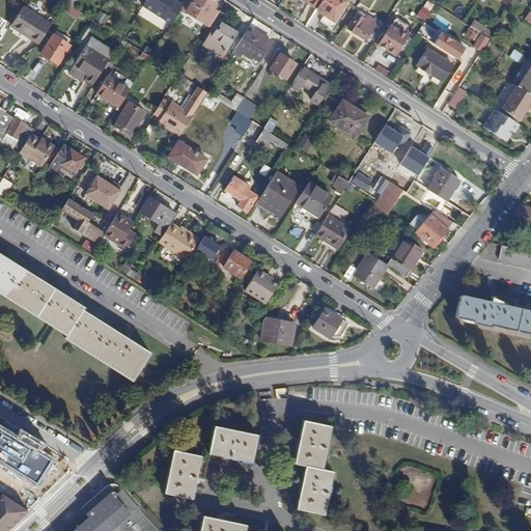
[(205,11),(211,15),(217,5),(208,0),(187,0),(182,9),(199,20),(205,11)]
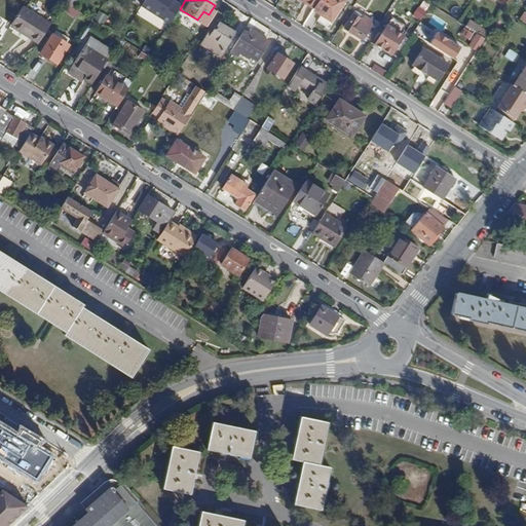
[(304,3),(313,9),(318,0),(301,0),(305,2),(304,3)]
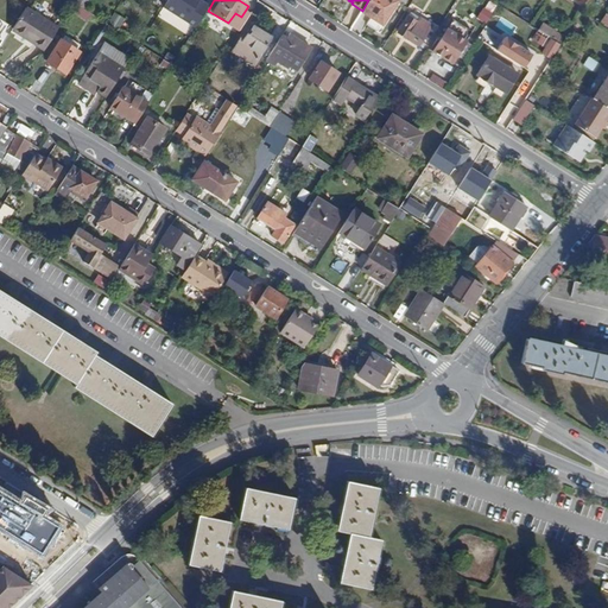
[(363,24),(379,33),(399,0),(368,0),(362,11),(369,14),(363,24)]
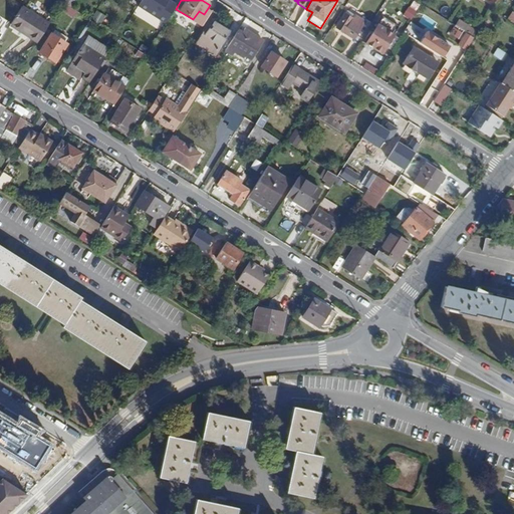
[(59,9),(73,18),(77,11),(63,2),(59,9)]
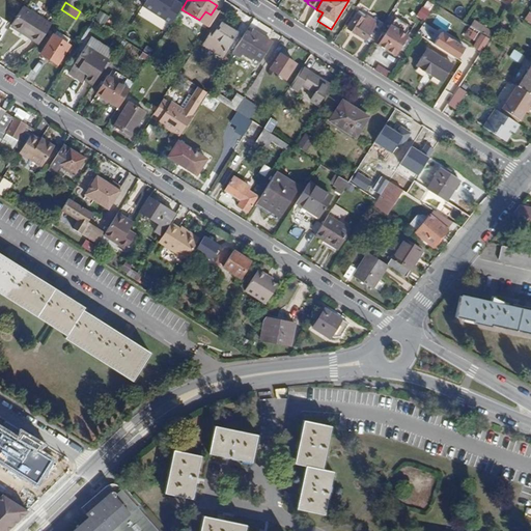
[(211,15),(216,18),(222,8),(217,5),(211,15)]
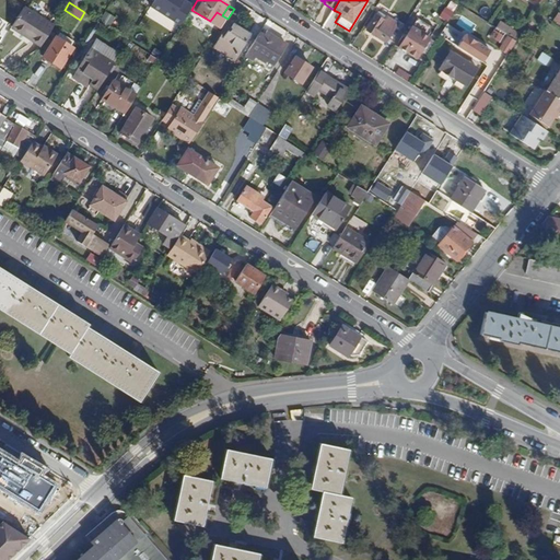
[(32,39),(42,45),(55,25),(24,7),(12,26),(27,35),(33,37),(32,39)]
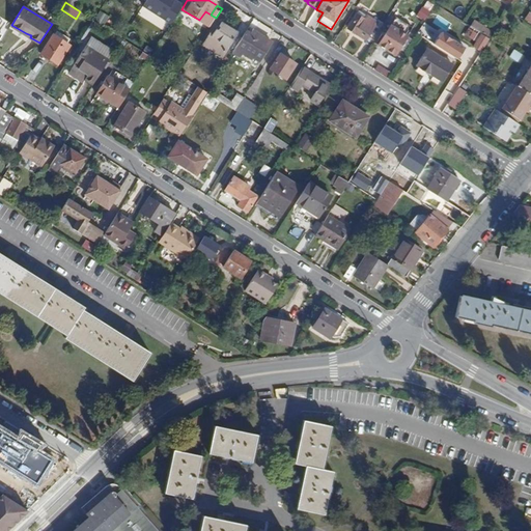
[(424,21),(431,11),(423,6),(417,15),(424,21)]
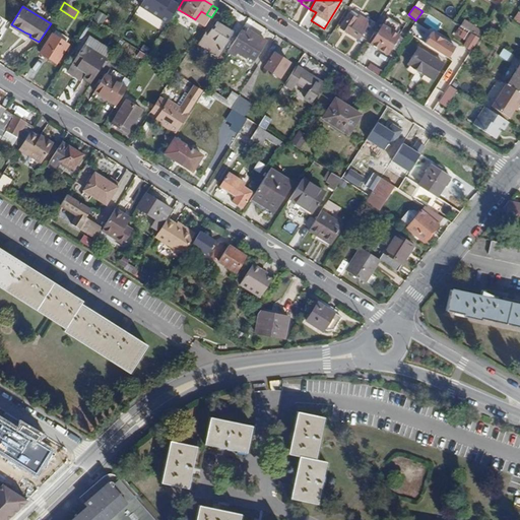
[(113,28),(118,21),(107,13),(102,20),(113,28)]
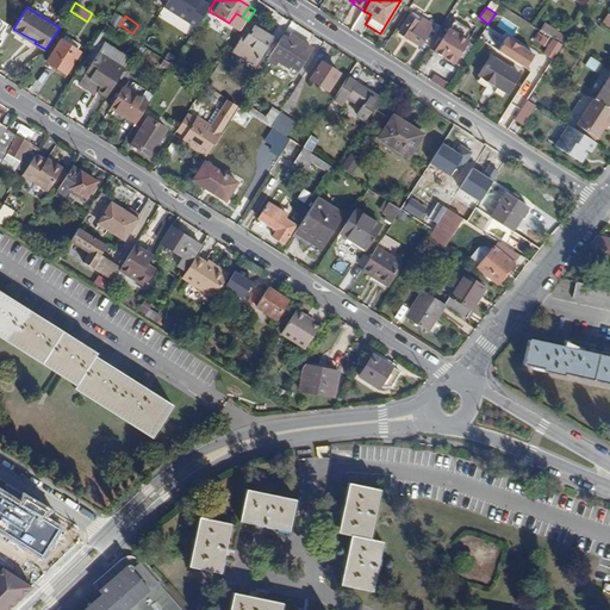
[(398,33),(421,48),(428,36),(416,27),(419,22),(409,16),(398,33)]
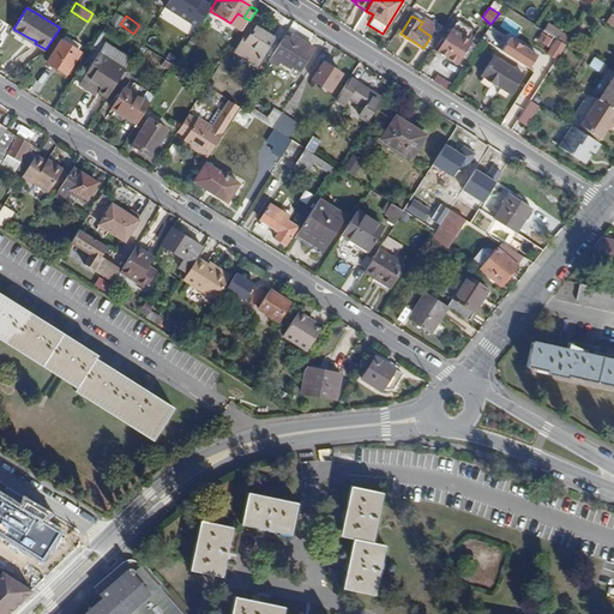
[(419,28),(431,36),(437,25),(425,18),(422,22),(419,28)]
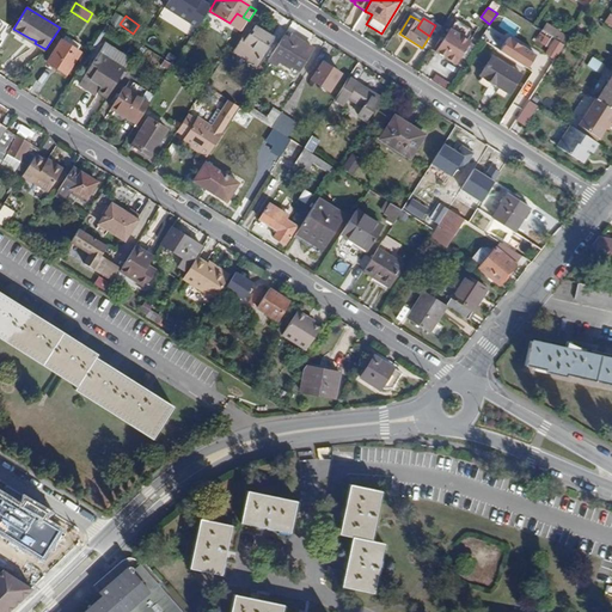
[(552,37),(552,36),(557,30),(545,24),(542,30),(552,37)]
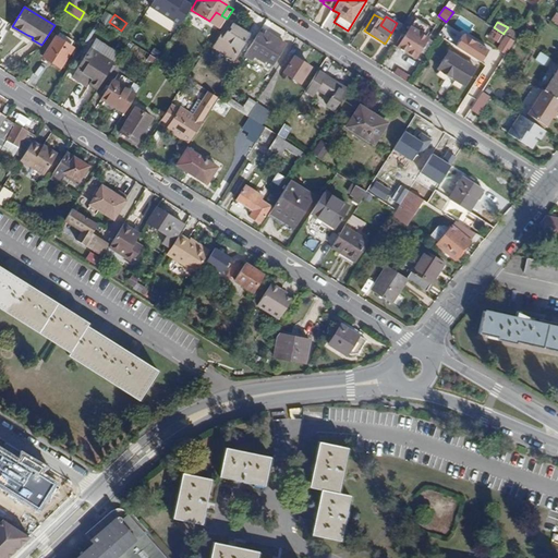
[(217,48),(234,59),(250,35),(233,24),(217,48)]
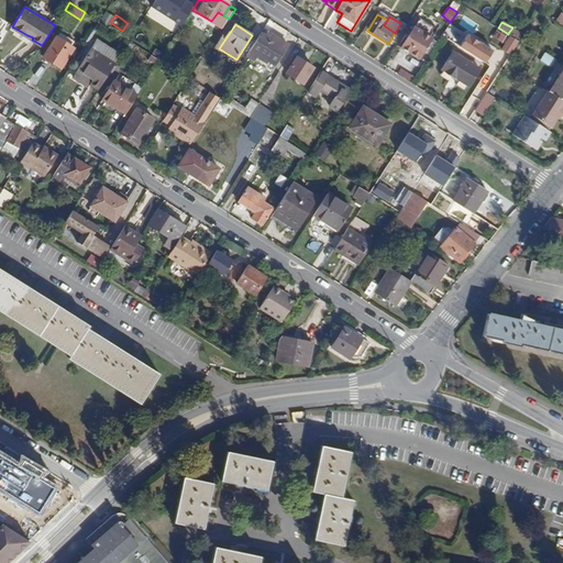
[(400,47),(418,59),(432,37),(415,26),(400,47)]
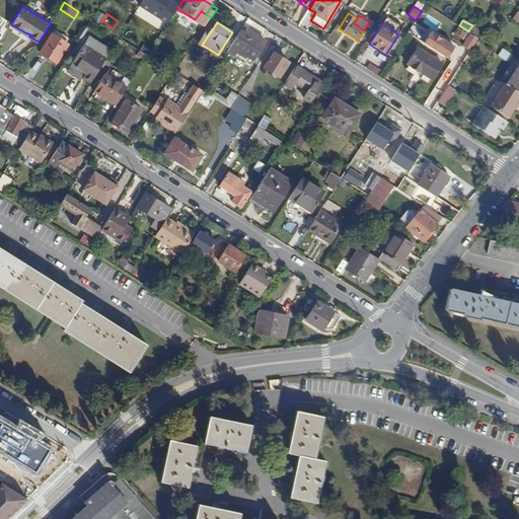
[(464,39),(468,31),(459,25),(455,32),(464,39)]
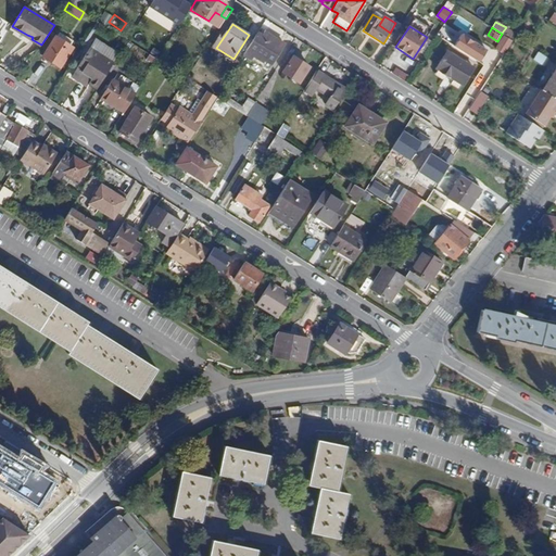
[(502,33),(510,38),(514,33),(506,27),(502,33)]
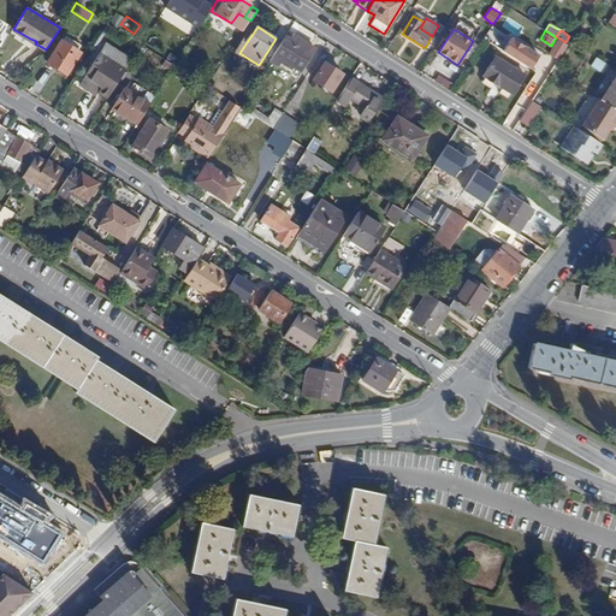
[(294,69),(302,73),(317,49),(294,35),(291,39),(286,36),(270,63),(279,67),(282,64),(292,71),(294,69)]
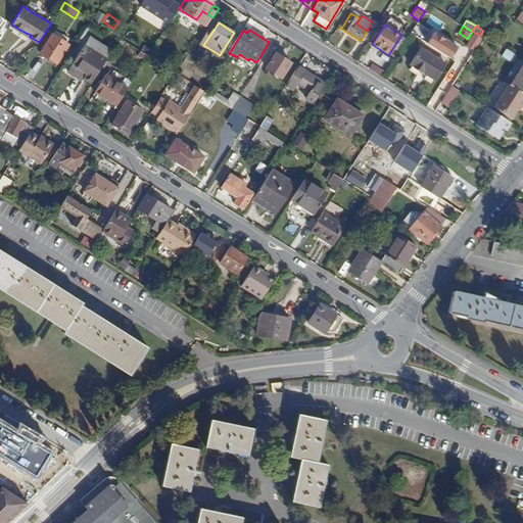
[(41,53),(57,63),(68,45),(66,44),(69,40),(55,31),(41,53)]
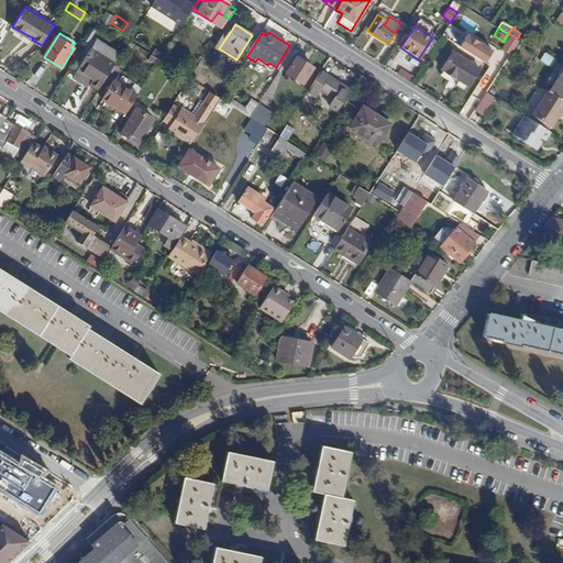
[(497,50),(472,33),(464,46),(489,63),(497,50)]
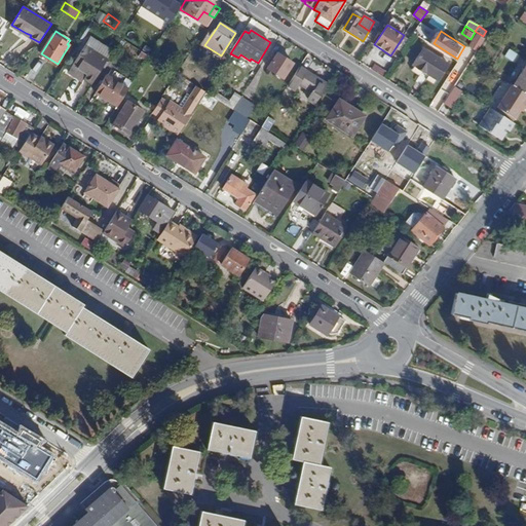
[(478,35),(472,45),(479,50),(485,39),(478,35)]
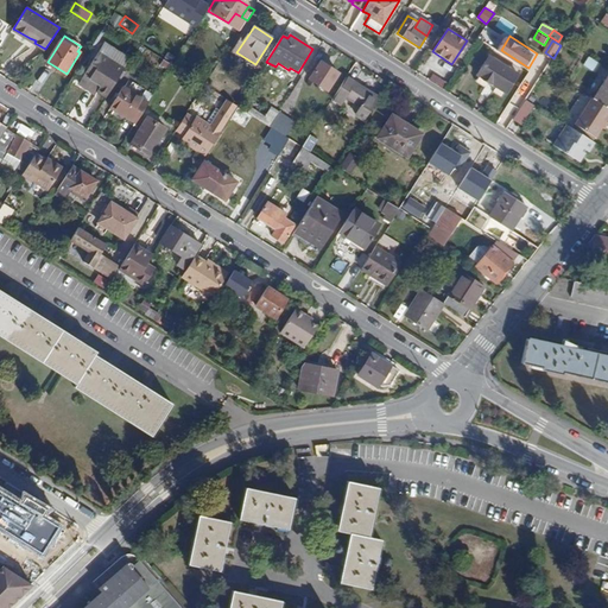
[(97,94),(106,99),(124,71),(97,56),(83,77),(100,88),(97,94)]
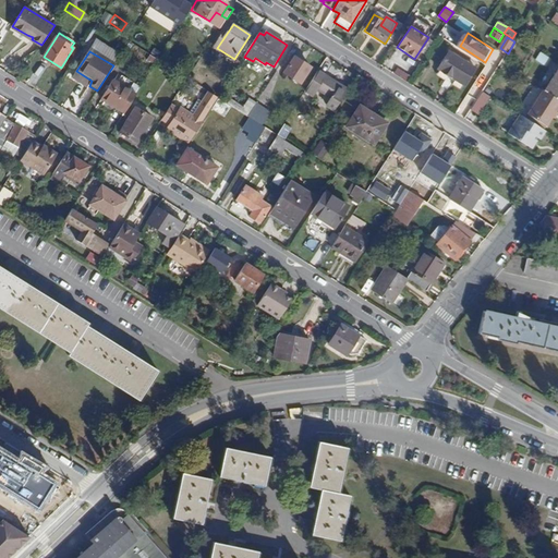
[(437,70),(463,86),(475,68),(449,51),(437,70)]
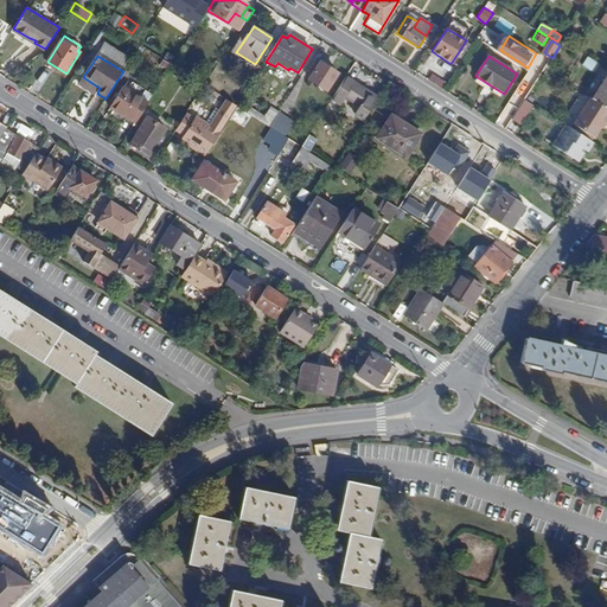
[(582,66),(594,74),(600,64),(588,57),(582,66)]
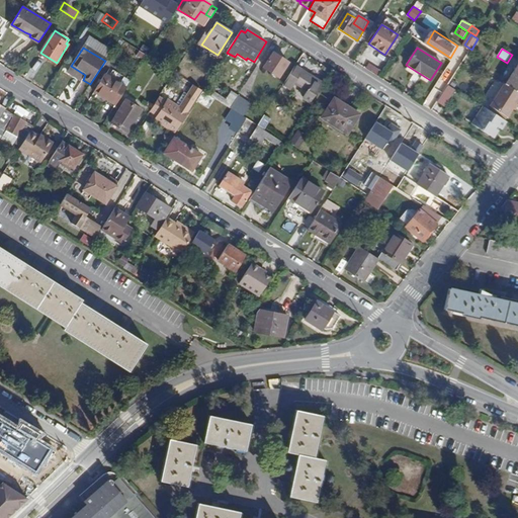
[(137,57),(144,61),(147,56),(140,51),(137,57)]
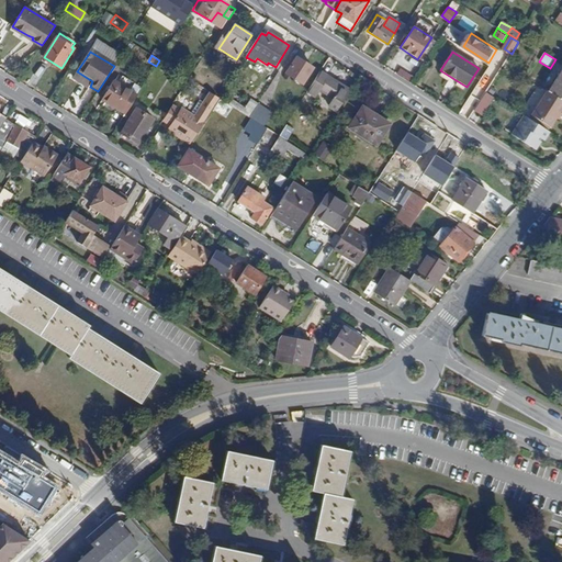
[(285,74),(303,85),(313,68),(296,57),(285,74)]
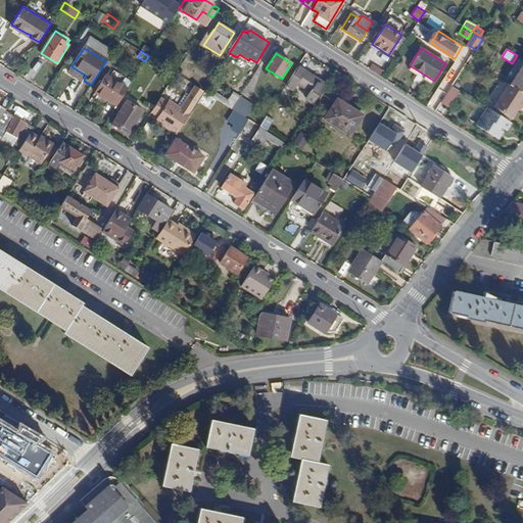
[(382,77),(386,70),(374,62),(370,68),(382,77)]
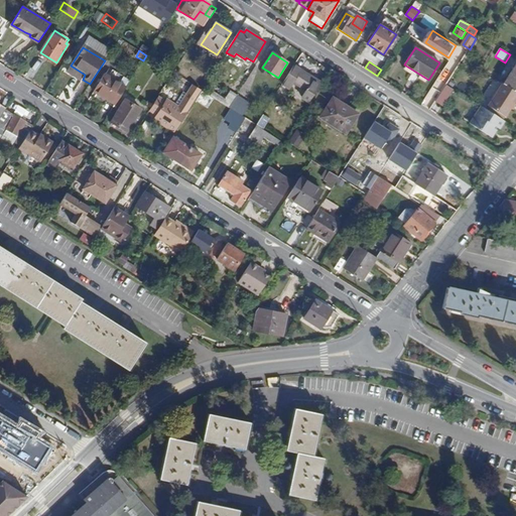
[(515,63),(503,85),(515,92),(515,63)]
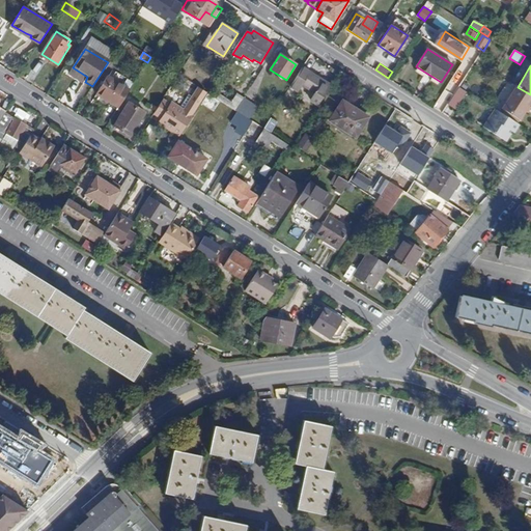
[(318,107),(332,85),(303,67),(290,87),(299,92),(302,86),(315,94),(310,102),(318,107)]
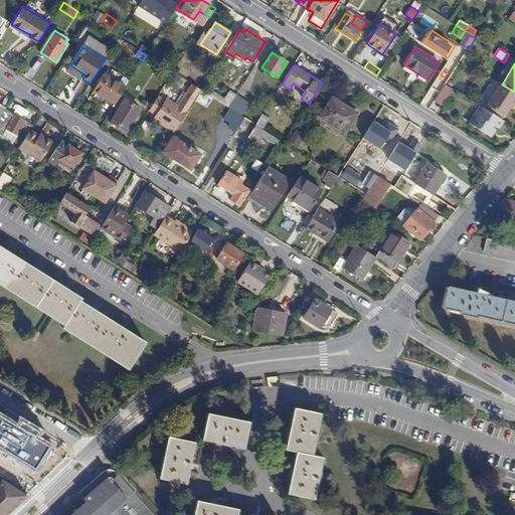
[(94,92),(115,105),(125,89),(104,74),(94,92)]
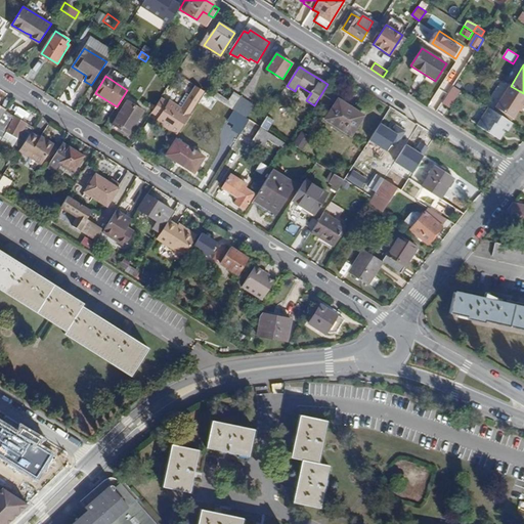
[(519,104),(521,105),(523,100),(523,93),(511,86),(510,85),(495,107),(513,119),(518,110),(516,108),(519,104)]
